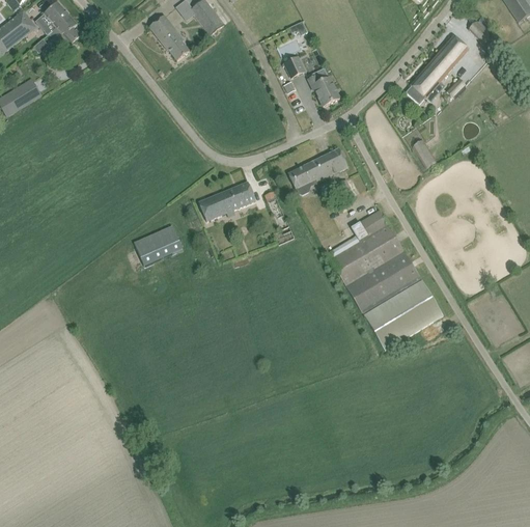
[(48,32),(68,14),(56,0),(34,20),(47,33),(48,32)]
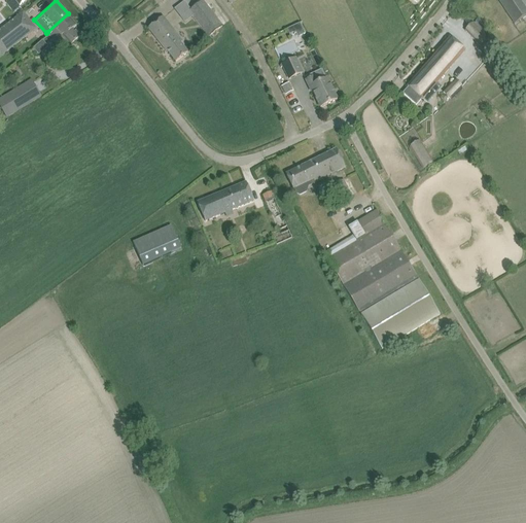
[(207,34),(220,23),(203,0),(197,0),(187,7),(207,34)]
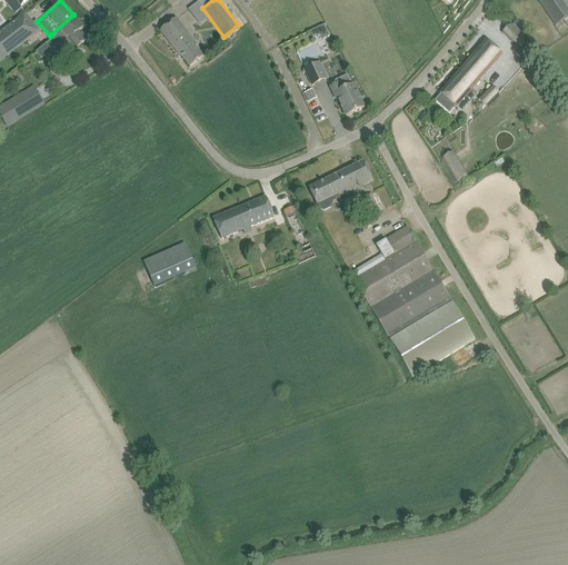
[(567,7),(562,0),(540,0),(555,21),(567,12),(567,7)]
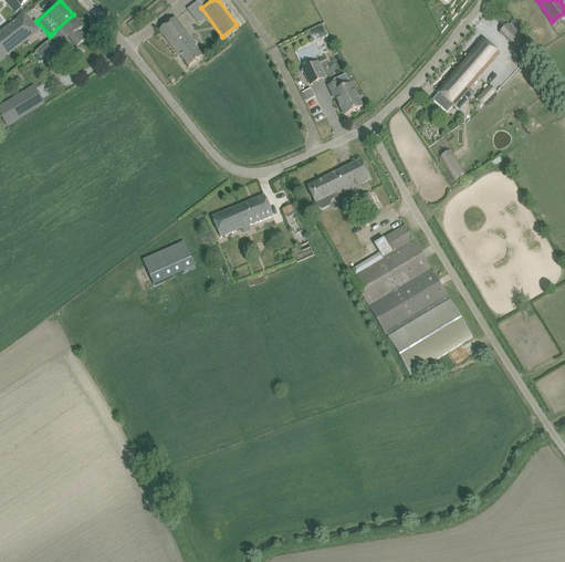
[(24,9),(0,27),(0,42),(7,52),(30,34),(22,25),(31,18),(24,9)]
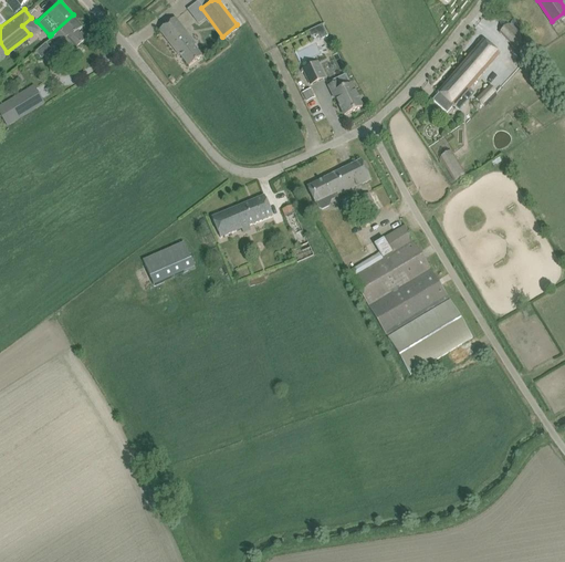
[(67,52),(85,37),(77,28),(82,24),(73,14),(51,34),(67,52)]
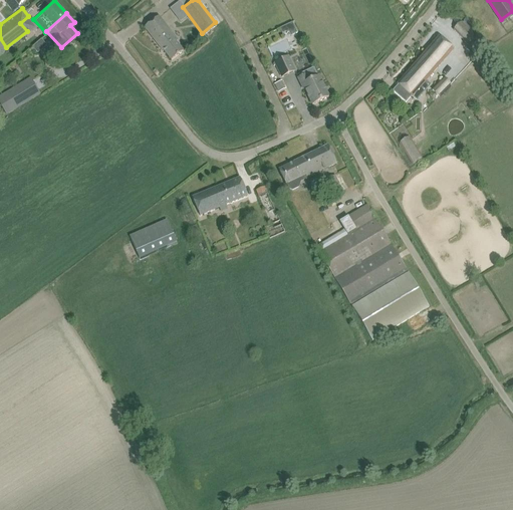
[(182,48),(174,38),(175,37),(157,13),(144,24),(161,46),(162,46),(171,57),(182,48)]
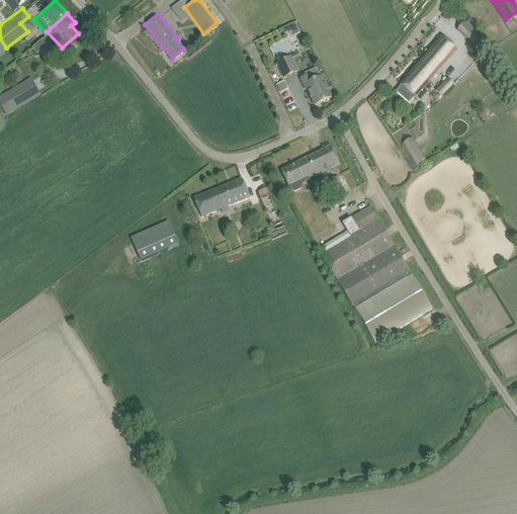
[(292,18),(279,24),(283,32),(296,27),(292,18)]
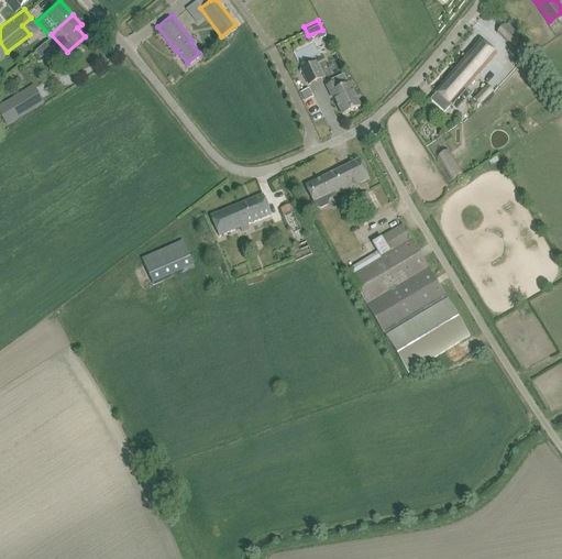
[(508,42),(518,35),(506,20),(497,28),(508,42)]
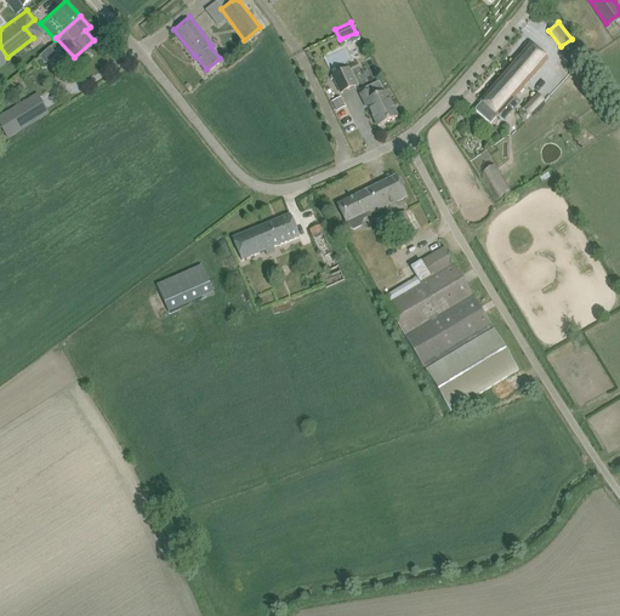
[(479,98),(473,106),(489,120),(496,113),(513,92),(546,55),(529,39),(478,97),(479,98)]
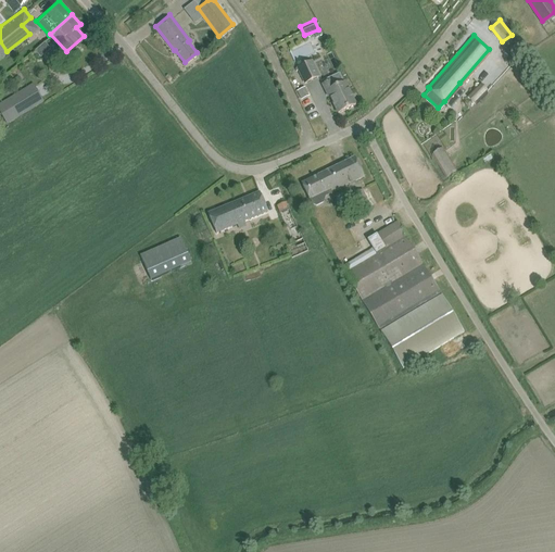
[(304,79),(318,73),(311,57),(297,64),(304,79)]
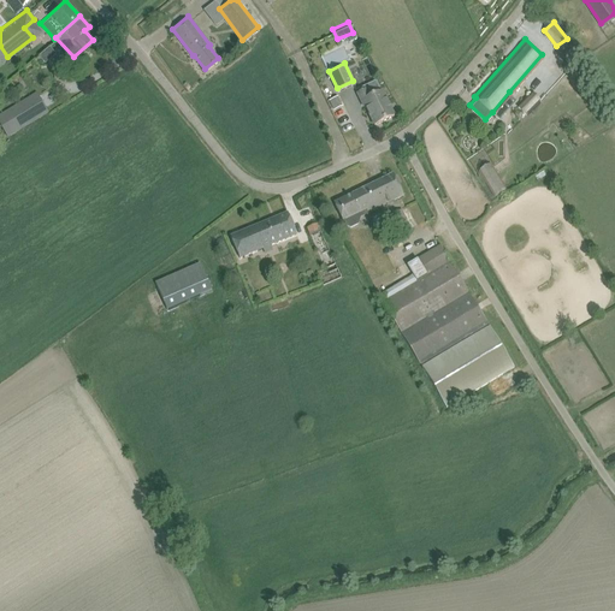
[(358,88),(356,89),(364,104),(365,102),(373,122),(394,112),(388,101),(388,102),(380,88),(379,88),(374,78),(366,82),(366,84),(358,88)]
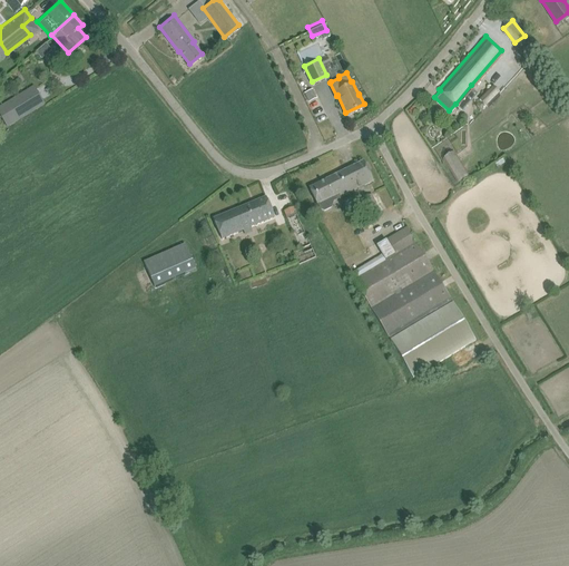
[(23,87),(0,101),(0,111),(7,123),(43,99),(33,83),(25,88),(23,87)]
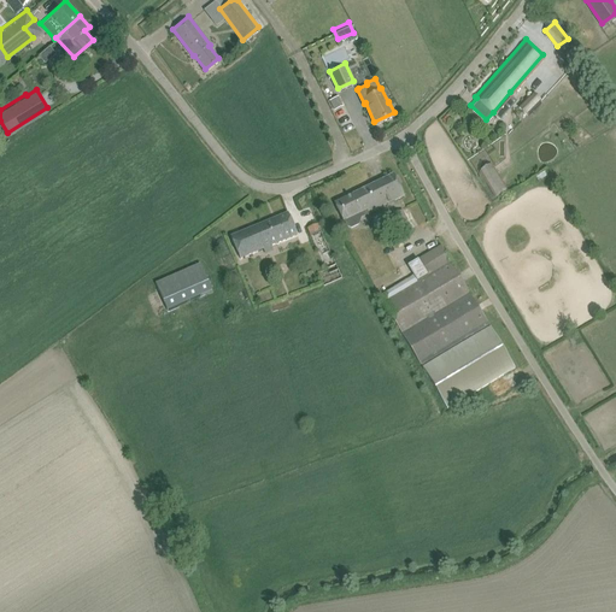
[(527,111),(539,98),(532,89),(518,103),(527,111)]
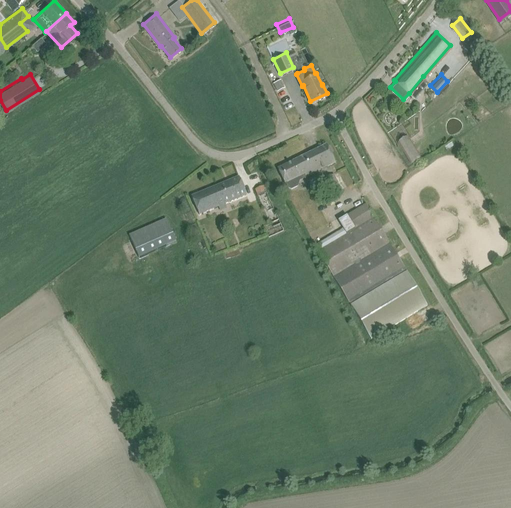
[(410,160),(420,154),(407,133),(397,139),(410,160)]
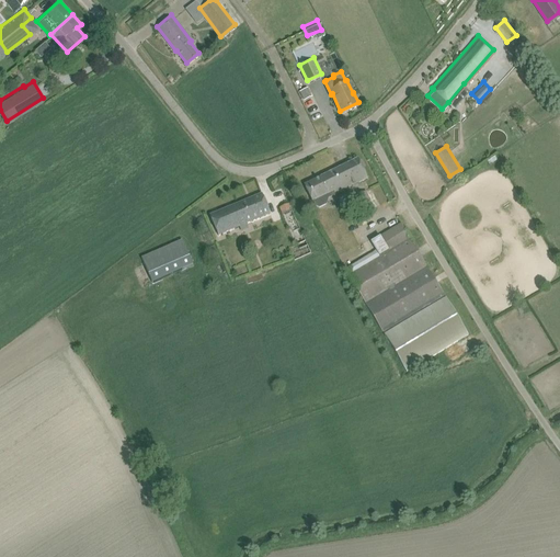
[(334,191),(367,174),(357,155),(303,181),(311,199),(312,197),(315,202),(318,203),(324,200),(326,191),(332,188),(334,191)]
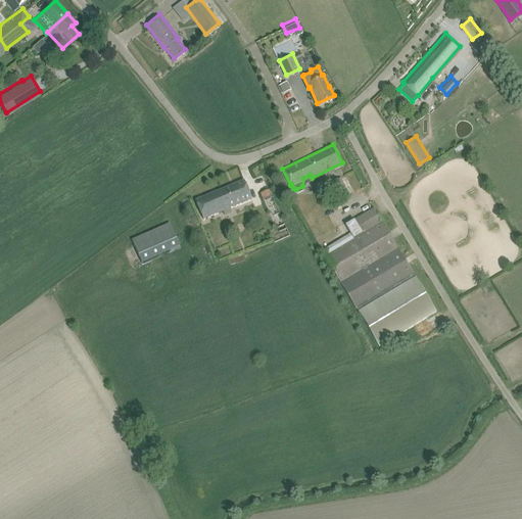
[(338,194),(347,190),(340,175),(324,183),(329,193),(336,190),(338,194)]
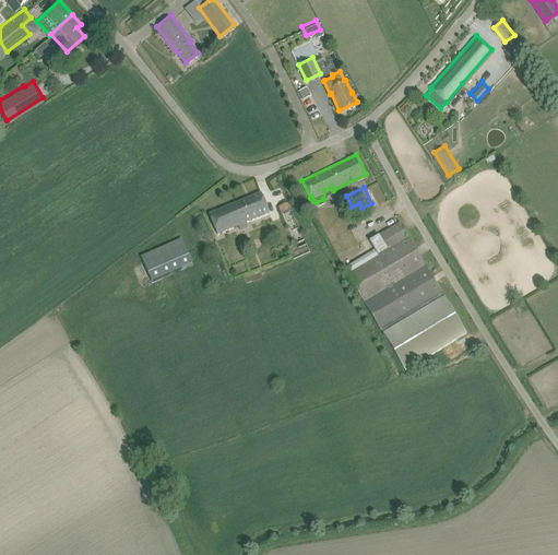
[(216,231),(269,210),(260,189),(209,211),(216,231)]
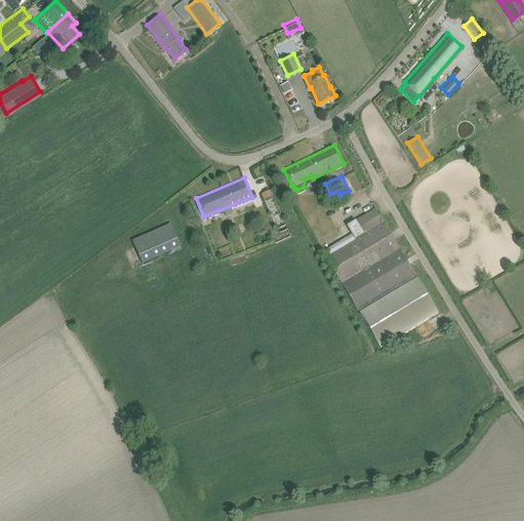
[(259,190),(263,195),(271,192),(269,187),(259,190)]
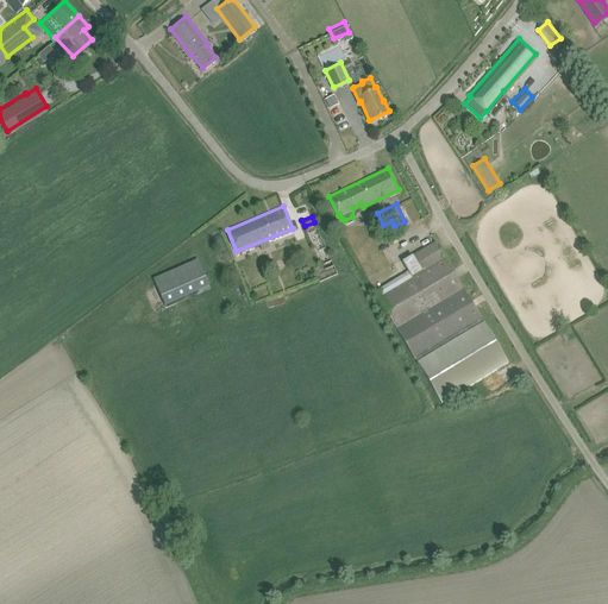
[(481,316),(434,239),(412,252),(421,269),(411,275),(407,268),(374,288),(377,294),(377,295),(440,401),(507,359),(483,319),(482,319),(481,316)]
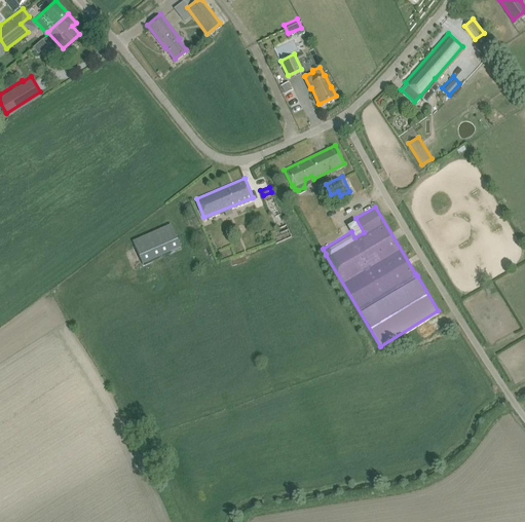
[(143,261),(180,246),(170,222),(133,237),(143,261)]
